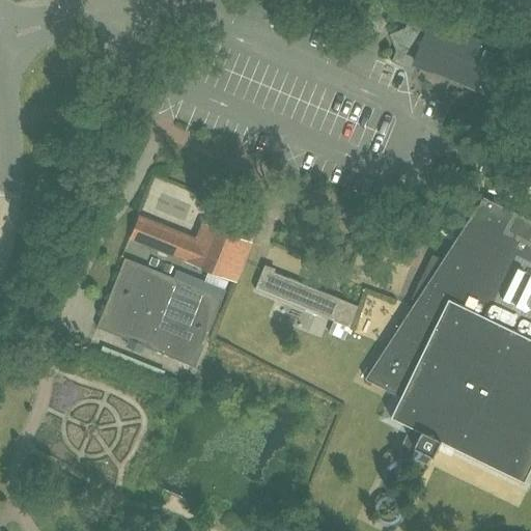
[(484,89),(502,48),(430,18),(430,20),(411,11),(404,26),(388,33),(395,50),(390,60),(406,67),(414,63),(415,61),(484,89)]
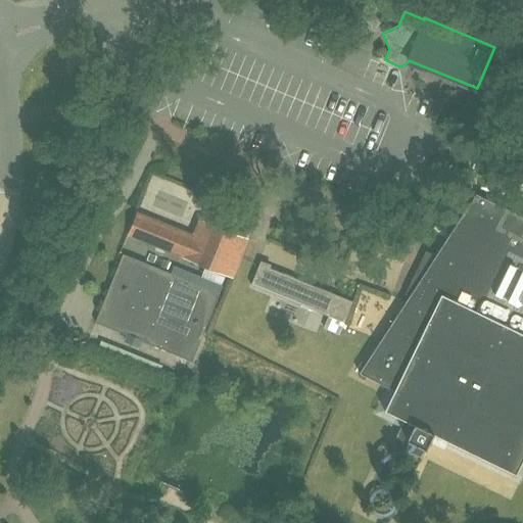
[(414,281),(411,293),(359,373),(393,390),(384,410),(405,420),(392,443),(421,458),(433,433),(516,474),(522,459),(522,217),(475,193),(433,258),(427,254),(414,281)]
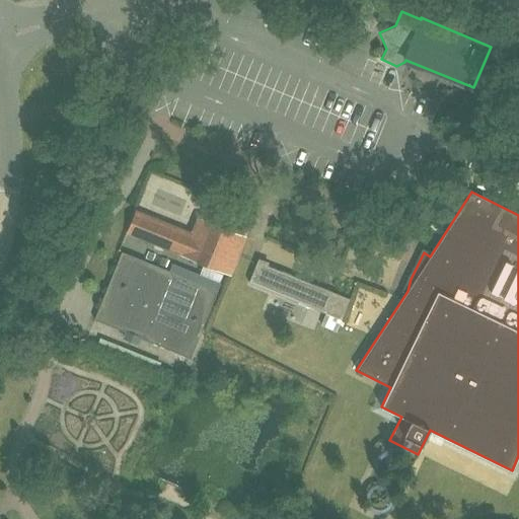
[(135,212),(127,233),(230,274),(244,237),(196,218),(190,233),(135,212)]
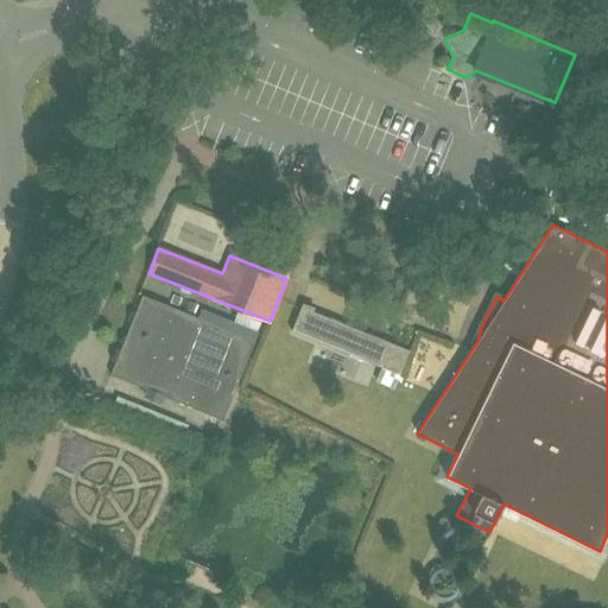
[(200,317),(165,304),(143,295),(111,374),(223,419),(259,331),(203,309),(200,317)]
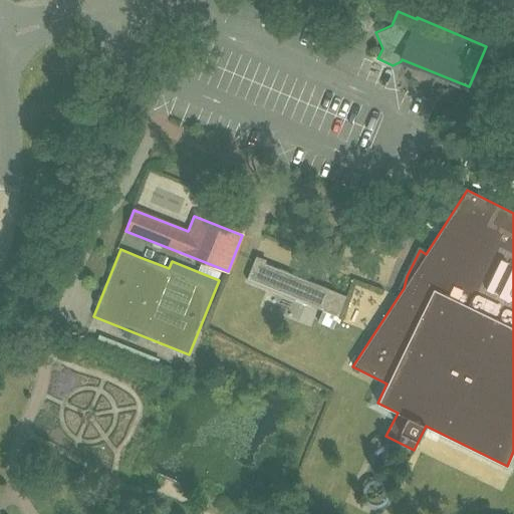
[(254,260),(247,278),(252,280),(285,294),(323,309),(317,322),(333,328),(338,316),(346,295),(345,295),(330,289),(293,274),(265,263),(254,259),(254,260)]
